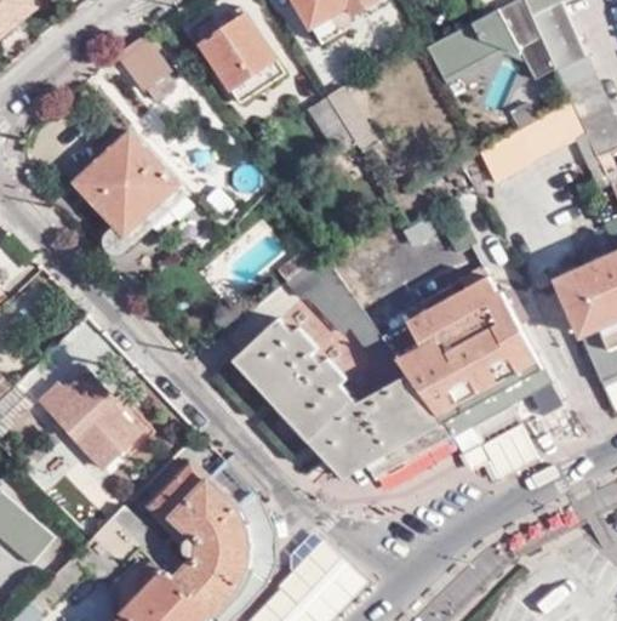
[(0,30),(35,4),(32,0),(0,0),(0,30)]
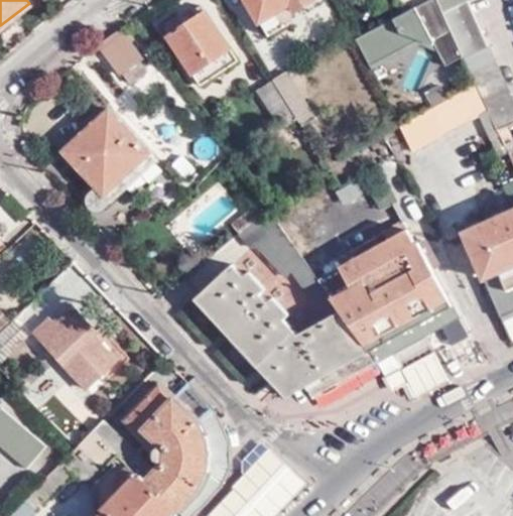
[(245,0),(258,20),(289,4),(292,10),(308,0),(245,0)]
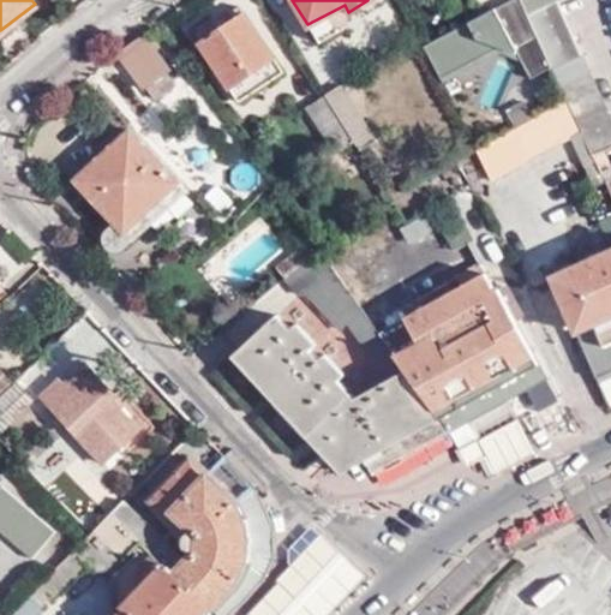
[(519,0),(525,13),(553,0),(519,0)]
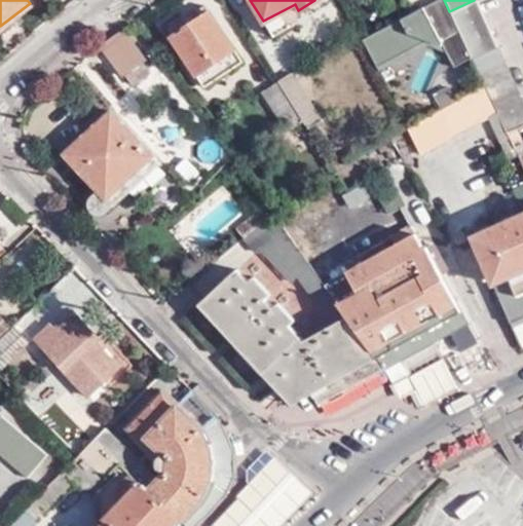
[(474,0),(449,11),(456,27),(461,37),(485,26),(474,0)]
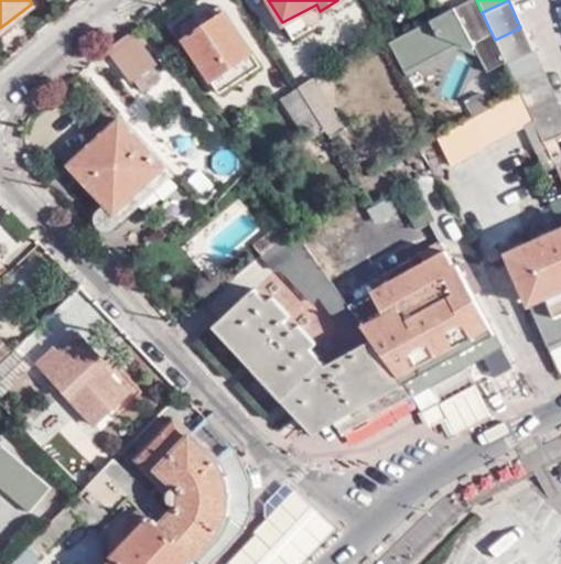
[(316,4),(282,22),(290,38),(320,20),(321,13),(320,11),(316,4)]
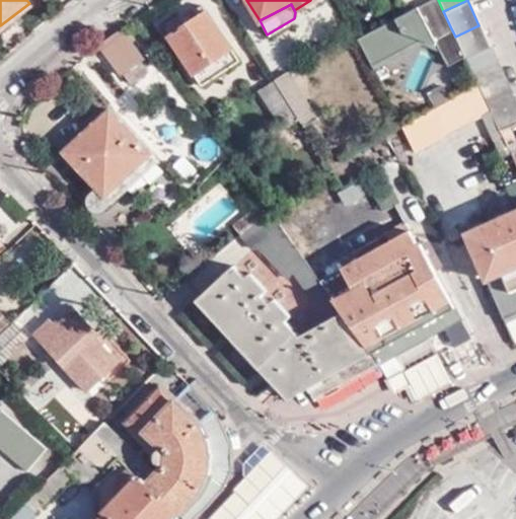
[(237,61),(204,10),(166,36),(199,87),(237,61)]
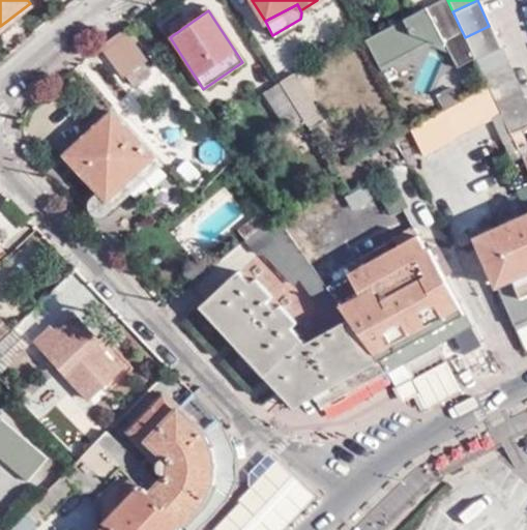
[(489,26),(465,37),(473,57),(478,66),(502,55),(497,45),(489,26)]
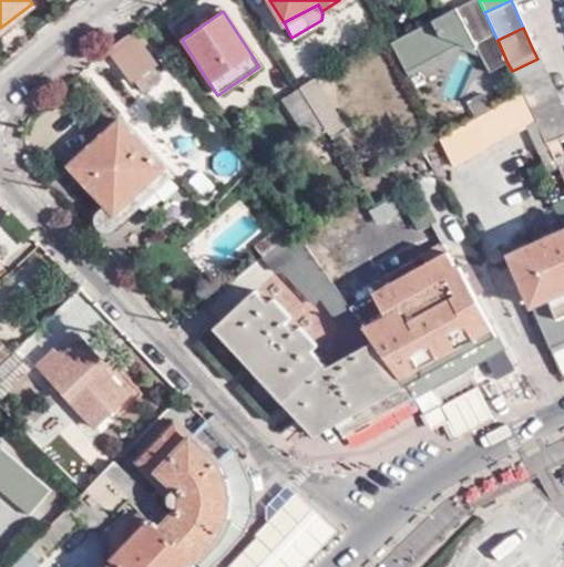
[(155,63),(132,30),(105,50),(129,82),(155,63)]
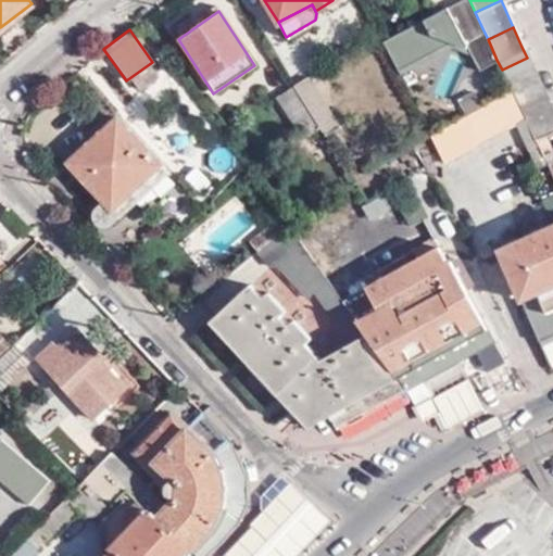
[(527,58),(502,70),(511,90),(515,100),(541,88),(527,58)]
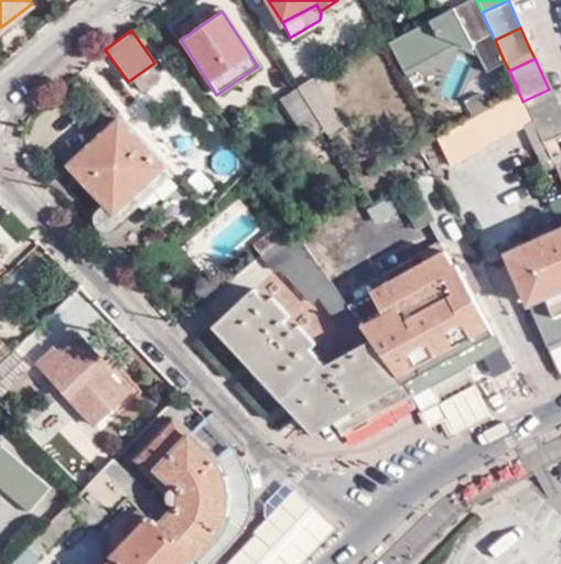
[(509,71),(504,61),(470,80),(475,93),(462,100),(471,118),(518,91),(509,71)]
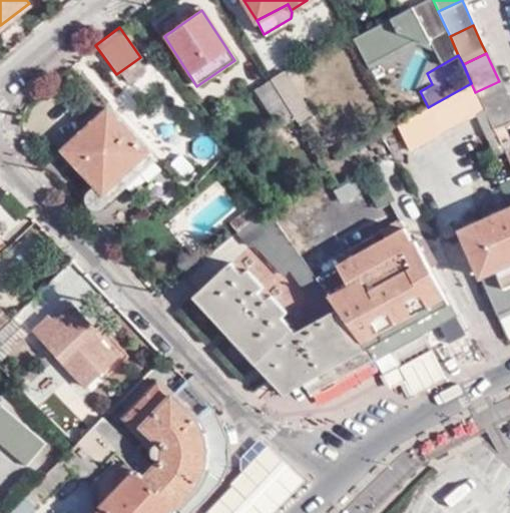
[(282,71),(270,78),(294,116),(298,123),(310,115),(282,71)]
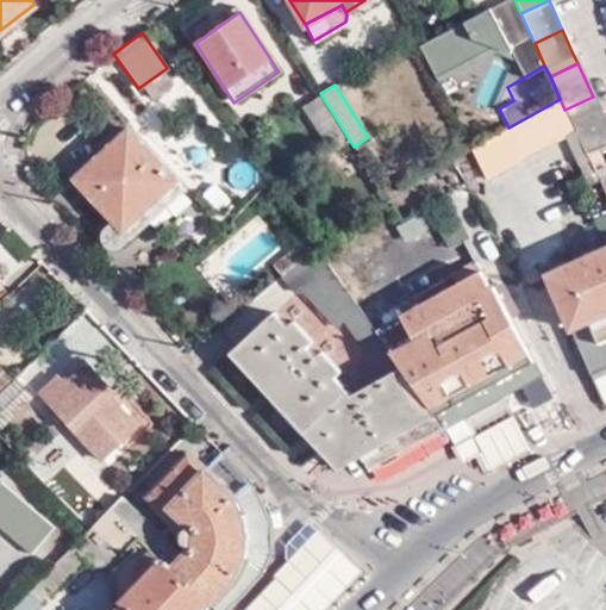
[(349,138),(320,93),(300,106),(331,153),(349,138)]
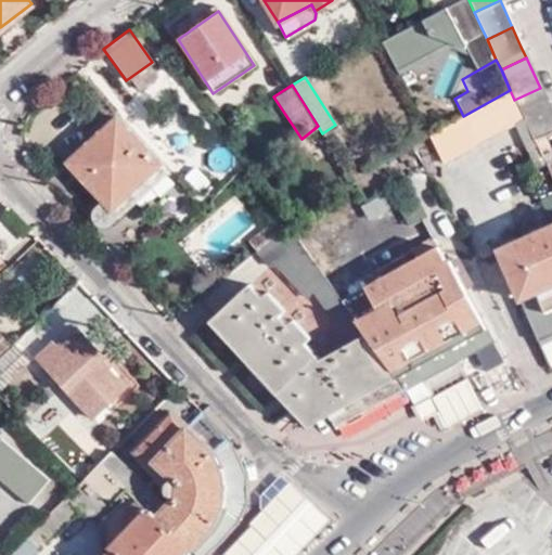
[(514,100),(533,139),(551,129),(551,112),(540,88),(514,100)]
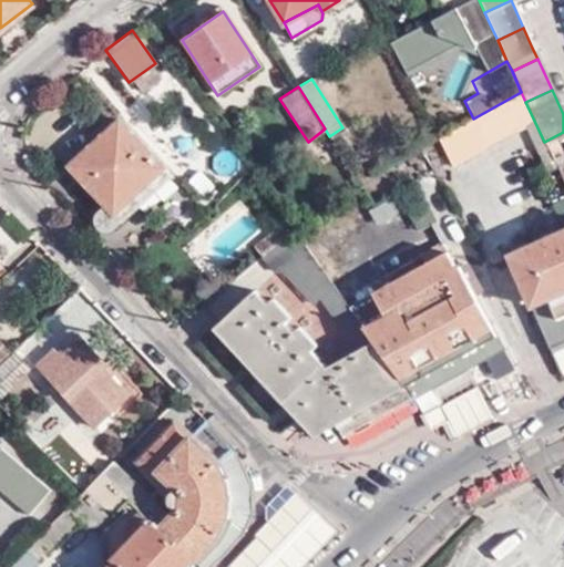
[(521,92),(473,119),(438,138),(452,165),(524,125),(546,171),(555,166),(552,157),(544,142),(525,102),(521,92)]
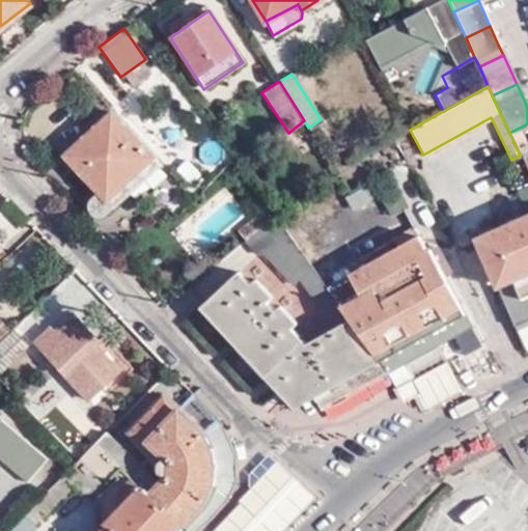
[(105,198),(151,156),(111,111),(64,154),(98,190),(105,198)]
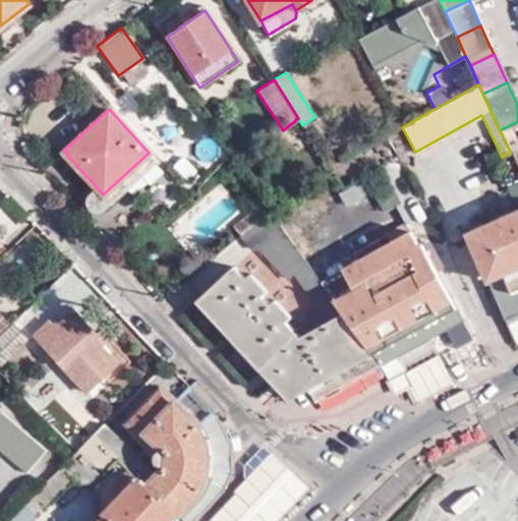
[(507,145),(510,153),(516,167),(517,170),(517,143),(517,140),(507,145)]
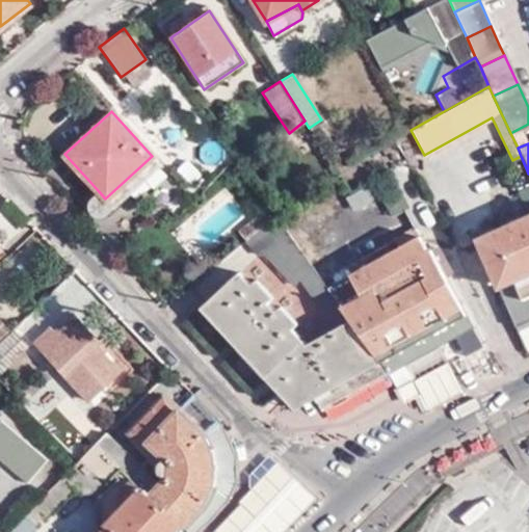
[(158,165),(152,156),(105,198),(113,207),(158,165)]
